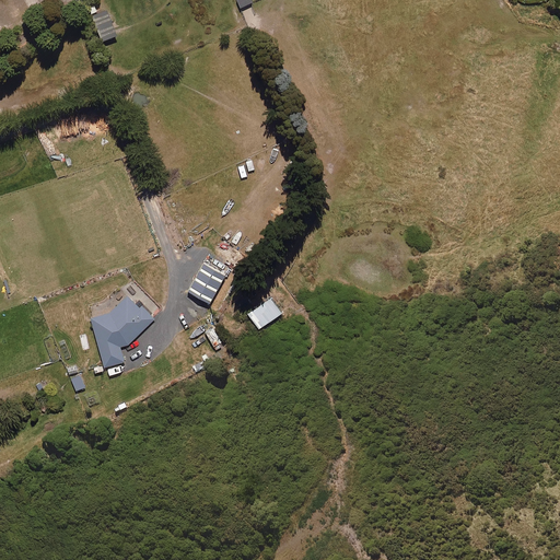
[(107,10),(97,13),(94,6),(89,8),(103,41),(117,35),(107,10)]
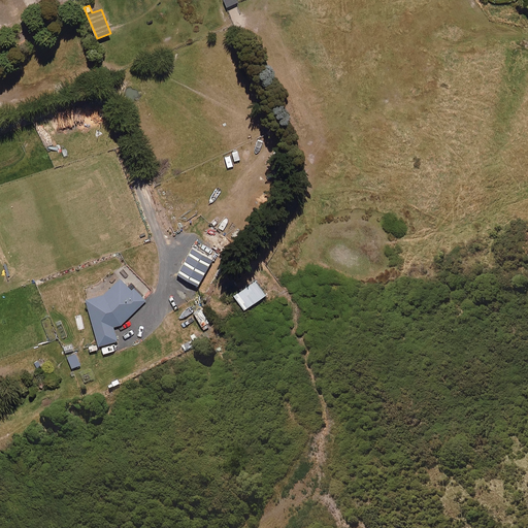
[(191,287),(185,270),(177,273),(184,290),(191,287)]
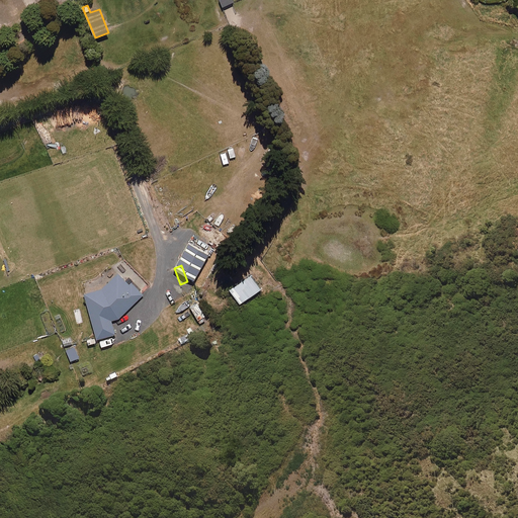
[(132,282),(130,285),(119,274),(104,288),(84,294),(97,340),(115,335),(114,324),(144,294),(132,282)]
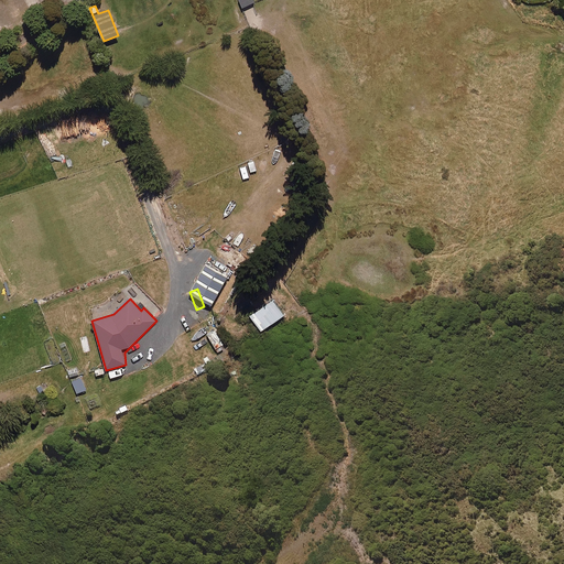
[(262,332),(285,315),(274,300),(251,315),(262,332)]
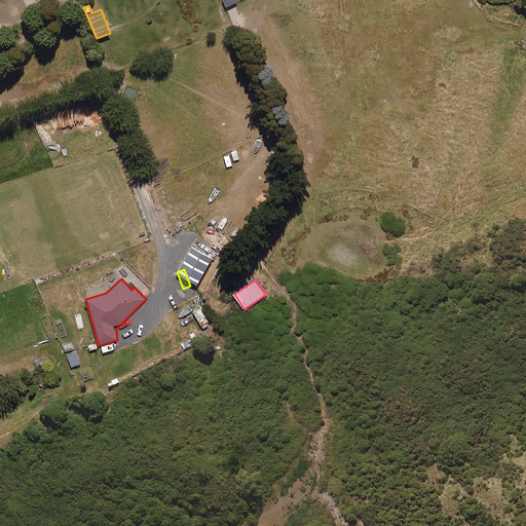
[(200,320),(208,312),(202,307),(195,313),(200,320)]
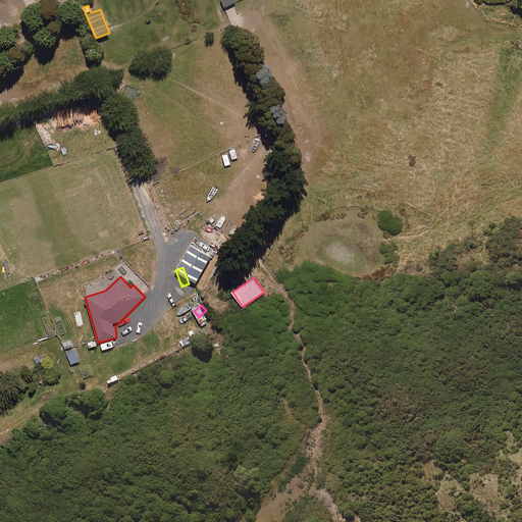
[(74,346),(71,340),(61,344),(64,350),(74,346)]
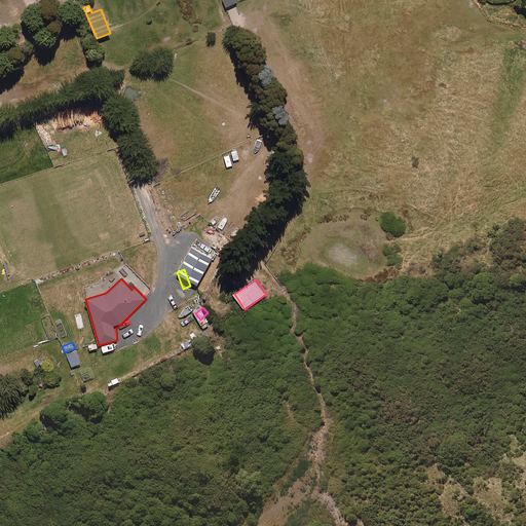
[(72,368),(80,363),(75,352),(66,357),(72,368)]
